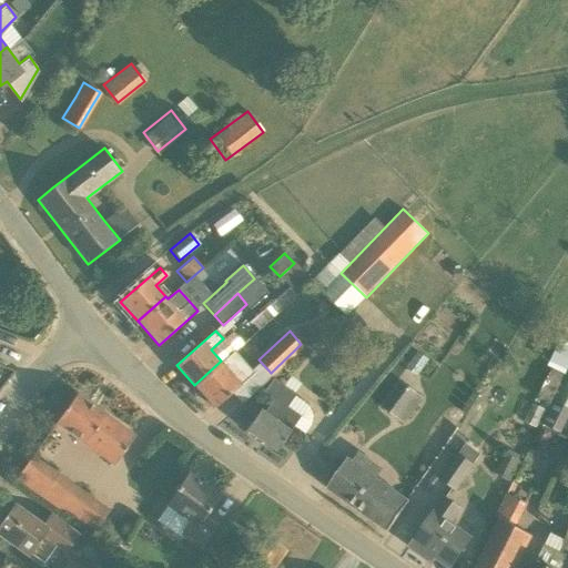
[(567,335),(559,332),(546,364),(565,372),(567,363),(567,335)]
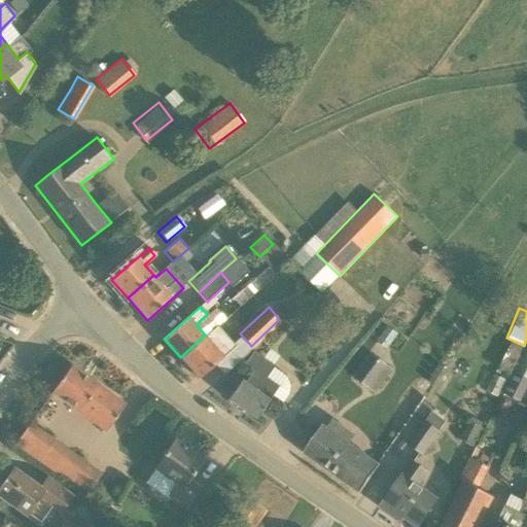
[(207,336),(205,335),(180,357),(199,379),(236,346),(227,337),(217,325),(207,336)]
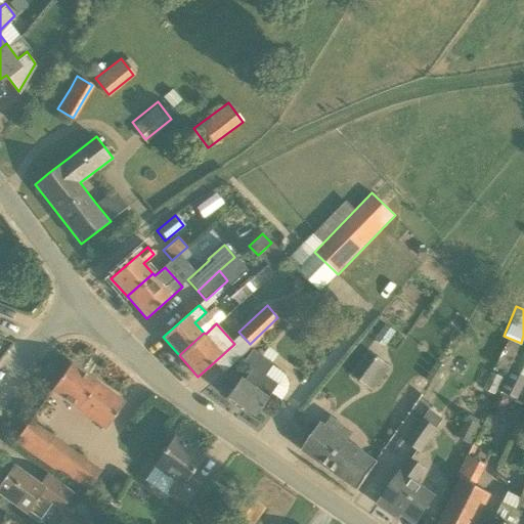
[(254,417),(267,399),(278,384),(265,375),(273,363),(253,349),(244,363),(253,369),(244,381),(237,377),(223,395),(254,417)]
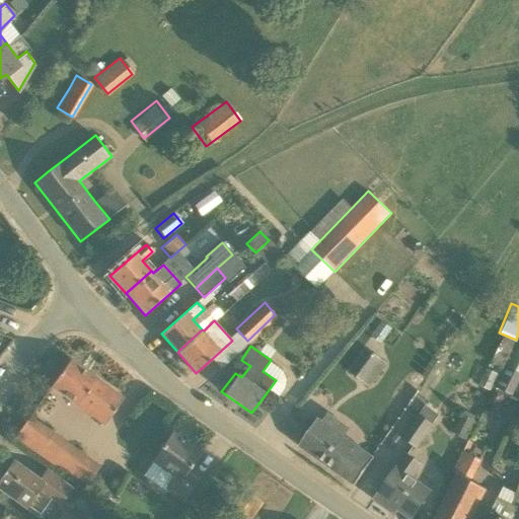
[(366,348),(349,371),(362,381),(379,358),(366,348)]
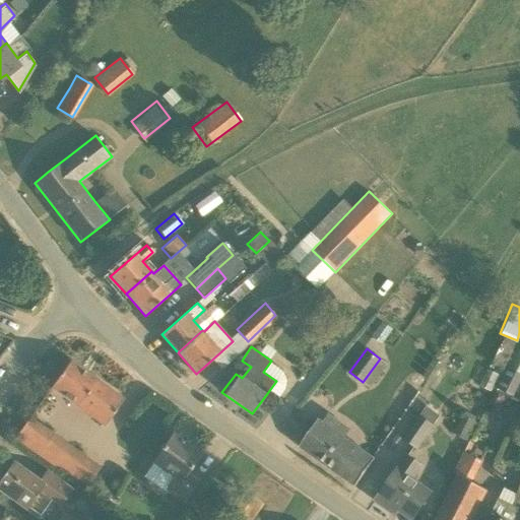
[(105,426),(123,399),(70,362),(53,386),(105,426)]
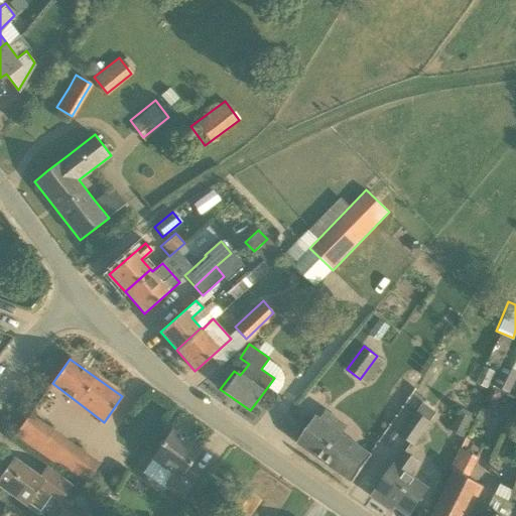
[(515,377),(515,369),(503,364),(492,386),(508,393),(515,377)]
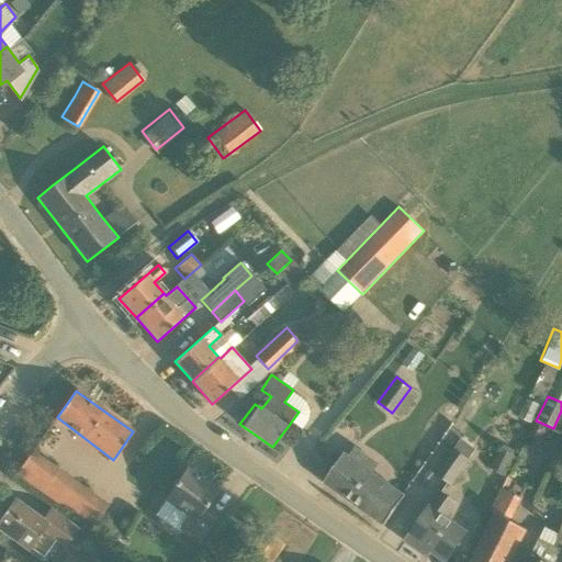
[(450,484),(474,450),(461,441),(437,474),(450,484)]
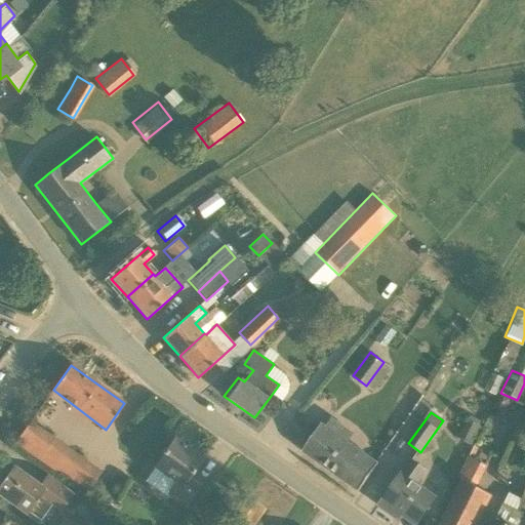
[(471,444),(480,426),(467,419),(457,438),(471,444)]
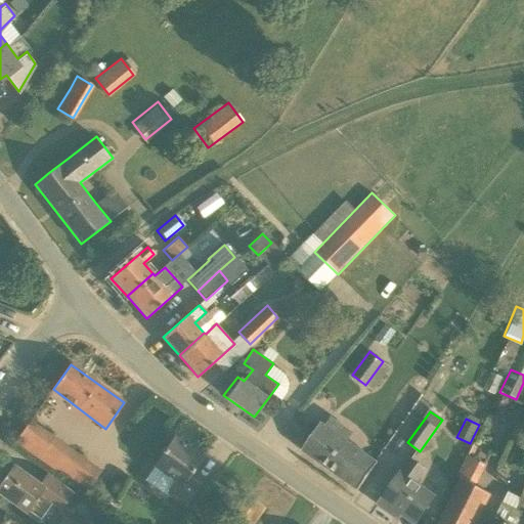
[(70,480),(84,461),(30,422),(15,441),(70,480)]
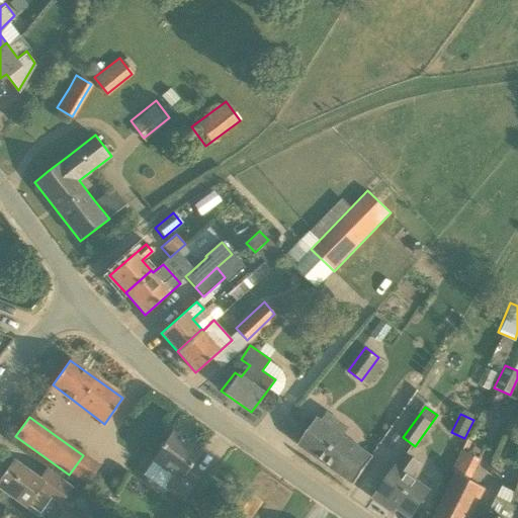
[(372,459),(341,437),(319,421),(316,419),(297,445),(354,485),(372,459)]
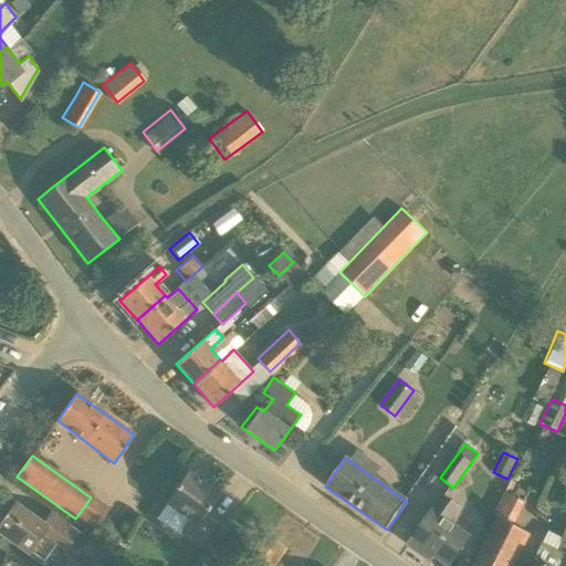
[(202,545),(221,521),(208,510),(218,494),(187,473),(166,503),(167,504),(156,520),(179,535),(184,530),(202,545)]
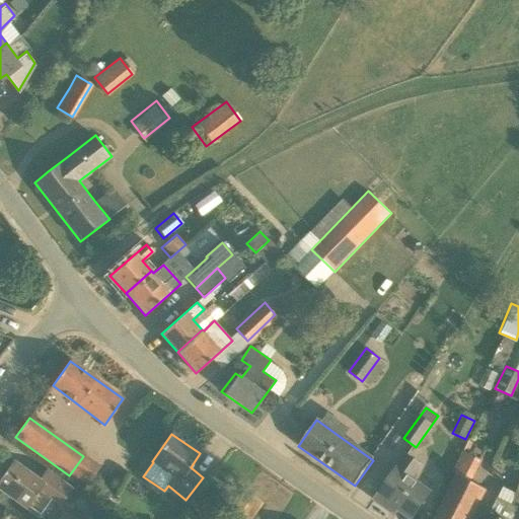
[(396,467),(374,499),(387,508),(390,504),(412,518),(432,490),(413,475),(421,465),(406,455),(397,468),(396,467)]
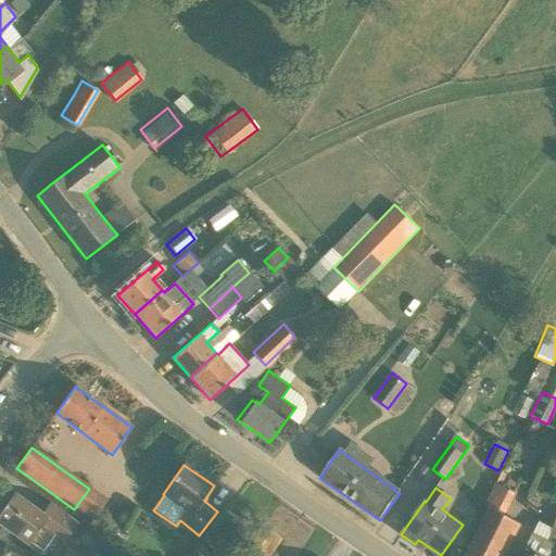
[(0,512),(0,526),(27,545),(41,555),(43,555),(55,540),(60,542),(75,522),(49,504),(41,514),(13,494),(0,512)]
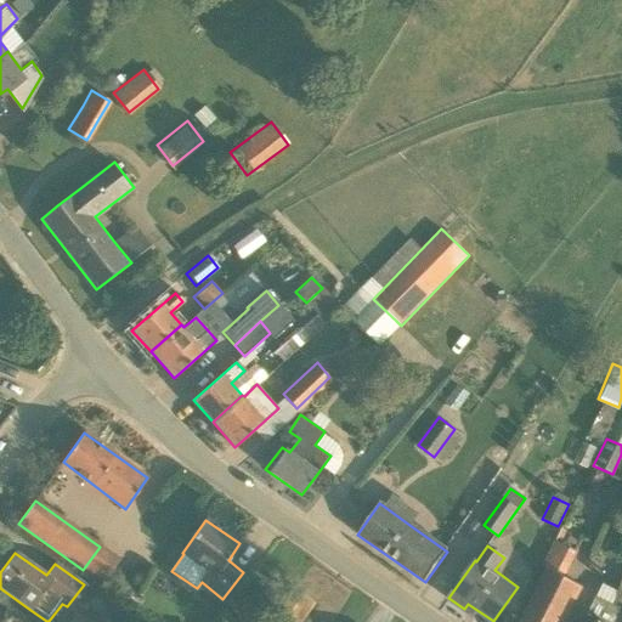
[(563,621),(582,587),(548,570),(521,621),(563,621)]
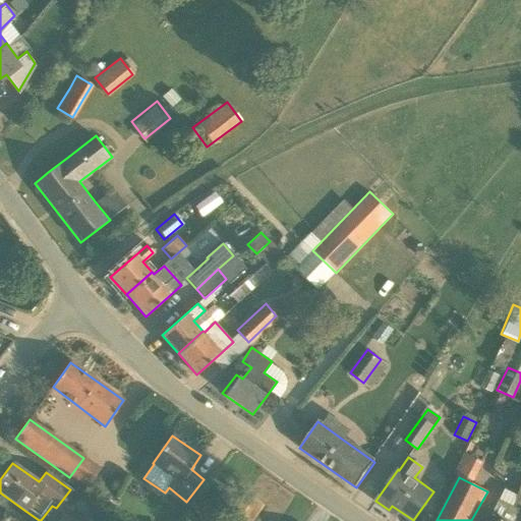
[(221,520),(251,520),(264,505),(243,490),(221,520)]
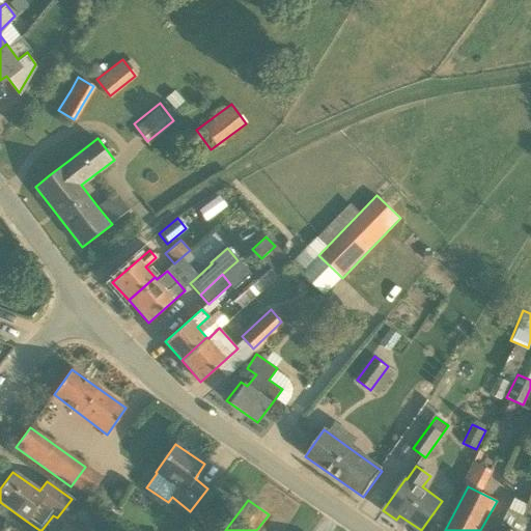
[(523,520),(522,520),(524,516),(510,509),(509,512),(499,530),(522,530),(525,528),(521,526),(523,520)]
